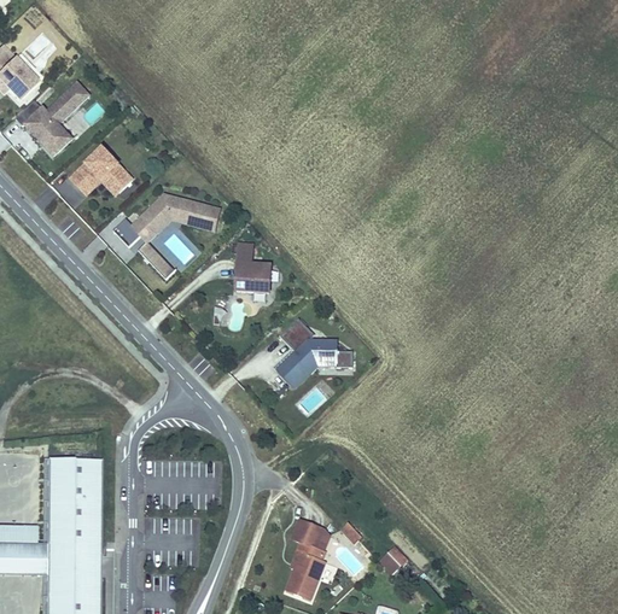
[(3,44),(0,45),(0,79),(9,88),(21,99),(39,82),(3,44)]
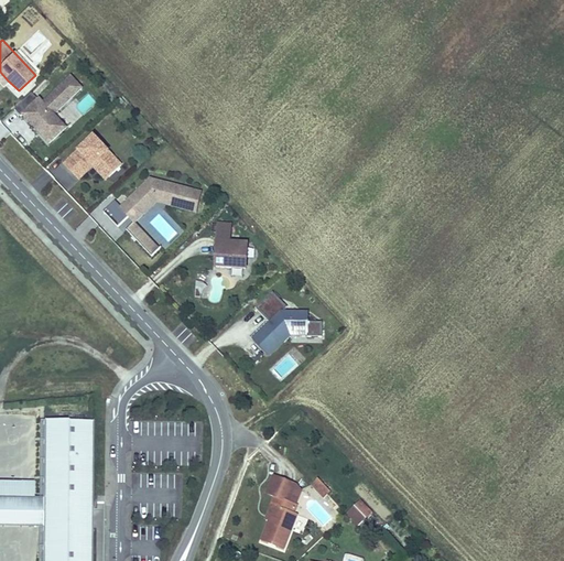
[(80,85),(69,73),(41,100),(31,90),(13,107),(20,114),(22,111),(26,107),(43,125),(39,129),(50,140),(65,125),(53,111),(80,85)]
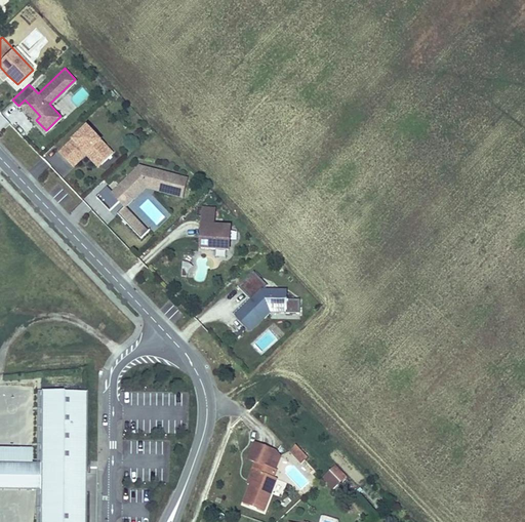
[(25,99),(21,104),(36,120),(40,116),(25,99)]
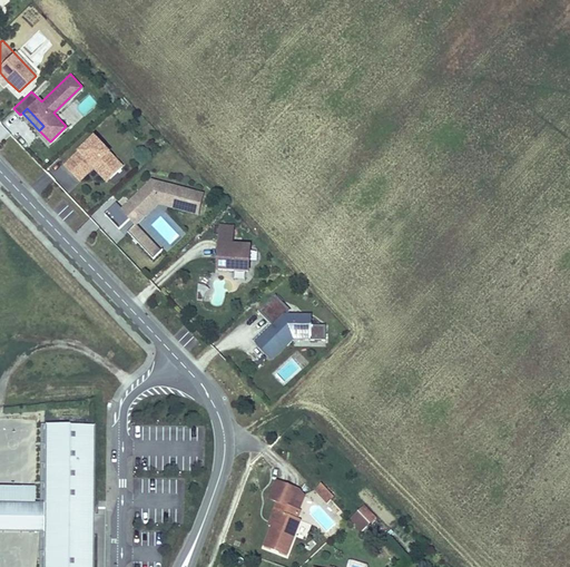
[(121,163),(94,134),(65,162),(80,177),(94,164),(97,167),(99,164),(109,174),(121,163)]
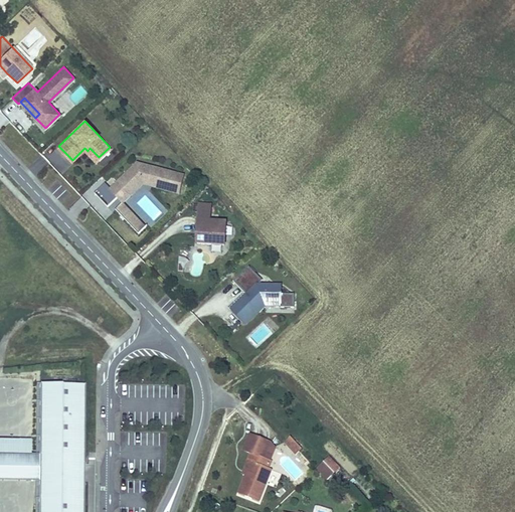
[(88,151),(84,148),(72,160),(74,163),(88,151)]
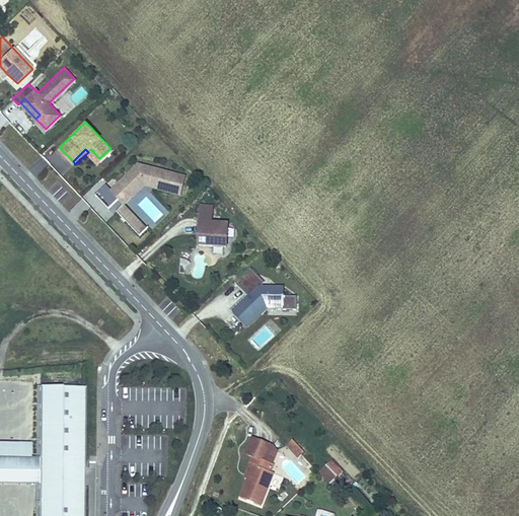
[(96,161),(99,158),(90,149),(88,152),(96,161)]
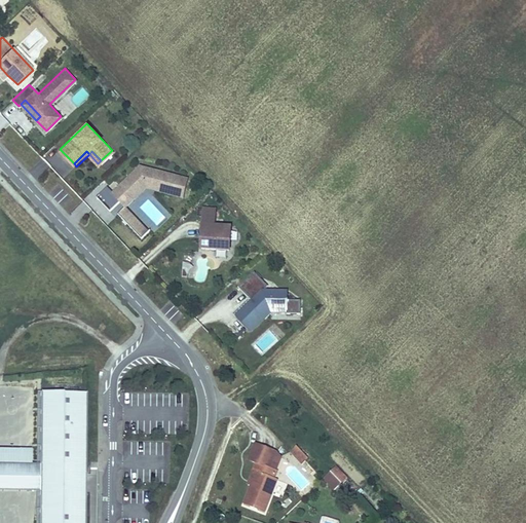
[(107,185),(97,195),(110,210),(120,199),(125,206),(146,186),(182,195),(187,178),(141,165),(113,191),(107,185)]
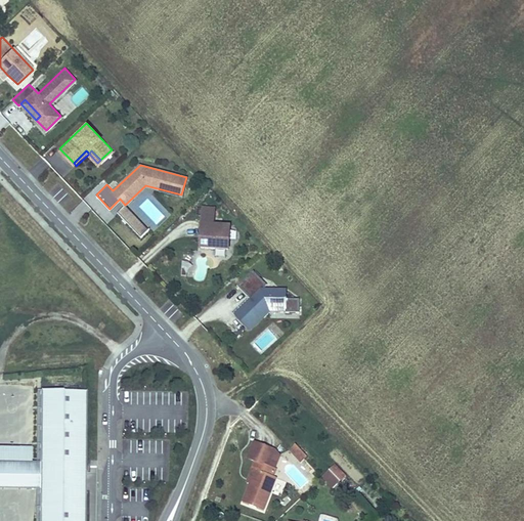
[(95,192),(106,183),(103,178),(91,187),(95,192)]
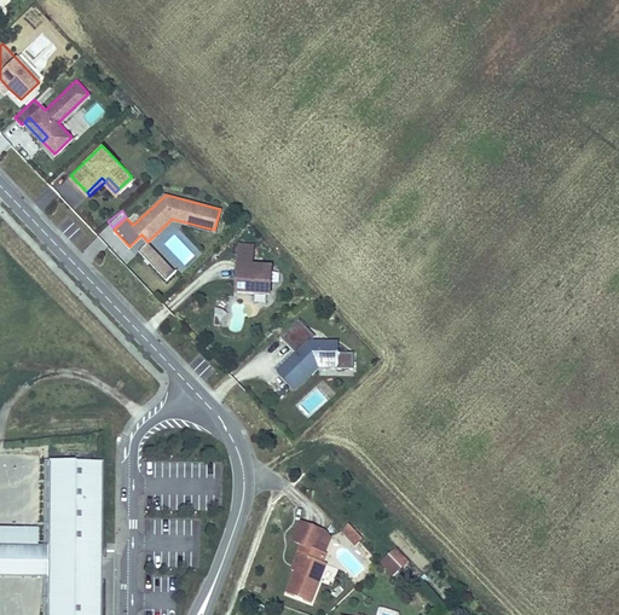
[(148,242),(139,250),(145,256),(154,248),(148,242)]
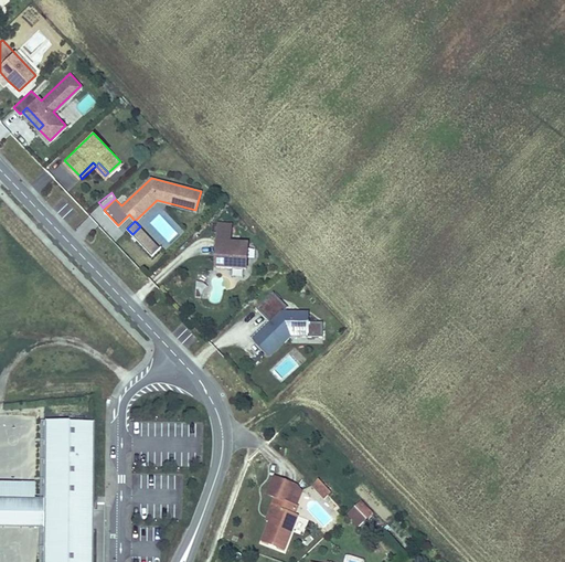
[(231,224),(219,223),(216,265),(246,266),(247,242),(231,241),(231,224)]
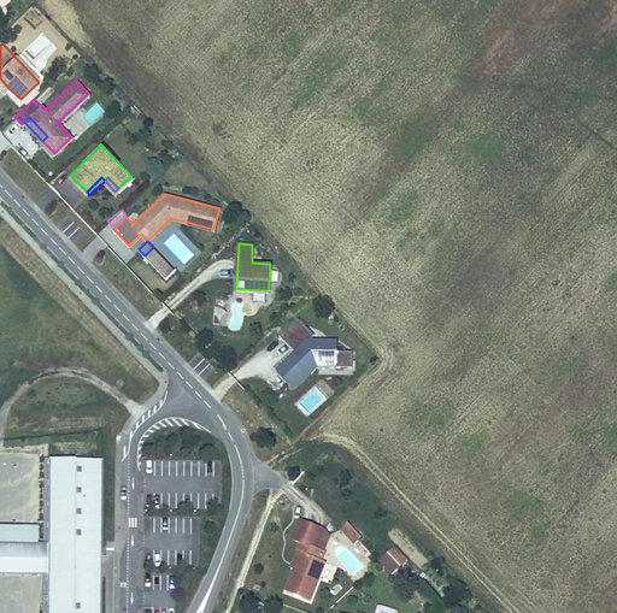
[(153,247),(145,255),(150,260),(159,252),(154,247),(153,247)]
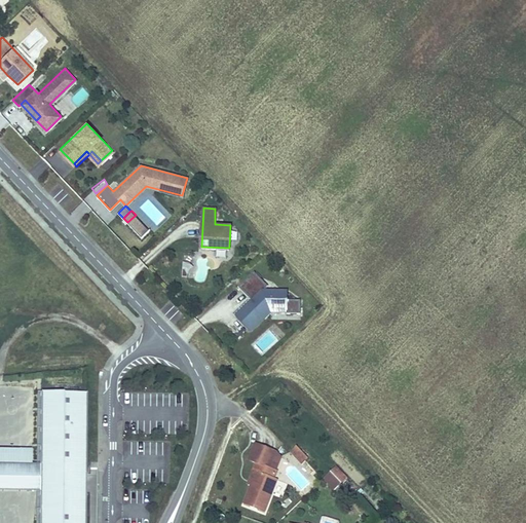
[(136,215),(127,222),(141,236),(149,229),(136,215)]
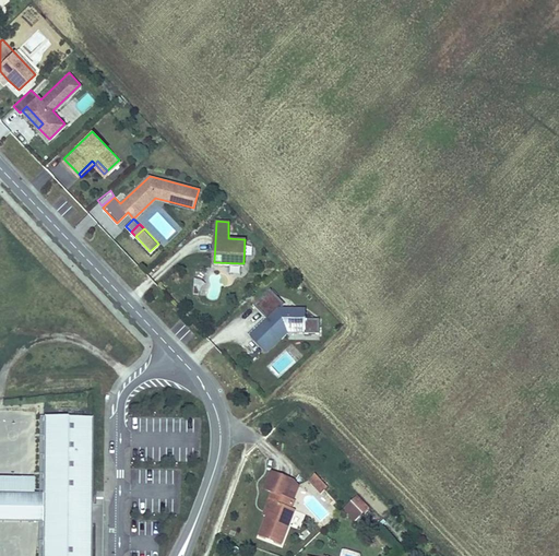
[(197,275),(191,285),(199,288),(203,279),(197,275)]
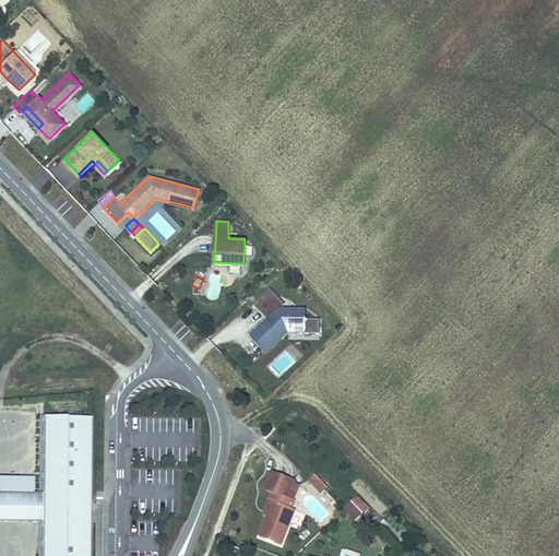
[(270,287),(253,303),(268,318),(250,334),(263,349),(286,327),(304,327),(304,332),(319,332),(319,318),(306,317),(306,307),(285,307),(283,304),(285,303),(270,287)]
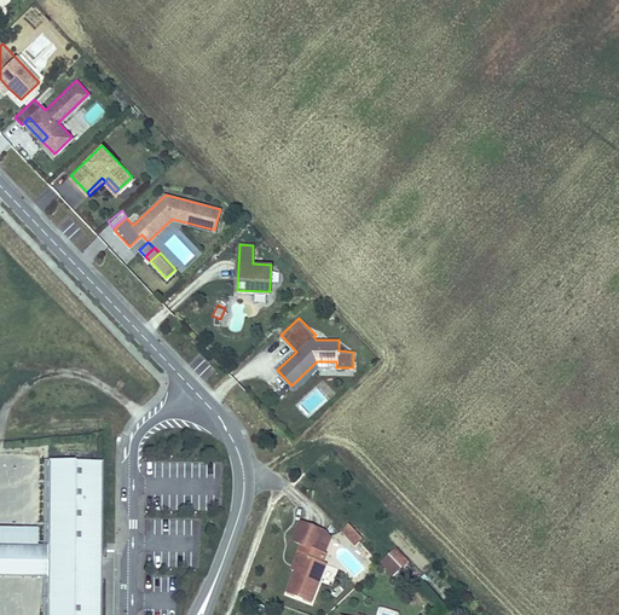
[(336,367),(336,361),(317,361),(291,386),(294,388),(317,369),(336,367)]
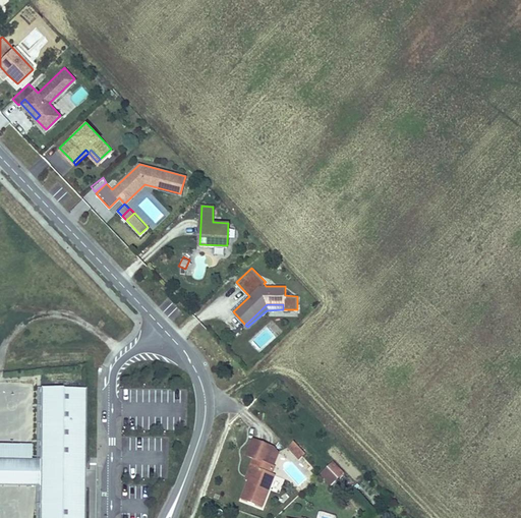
[(37,457),(0,456),(0,484),(37,484),(36,517),(39,517),(40,483),(51,484),(51,467),(40,467),(42,386),(37,386),(37,457)]
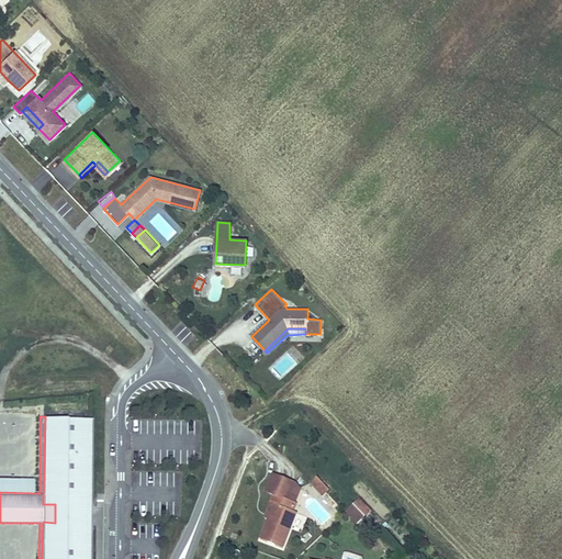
[(92,417),(45,416),(43,504),(55,504),(55,523),(43,522),(42,558),(91,558),(91,529),(92,522),(82,522),(82,504),(92,504),(92,417)]
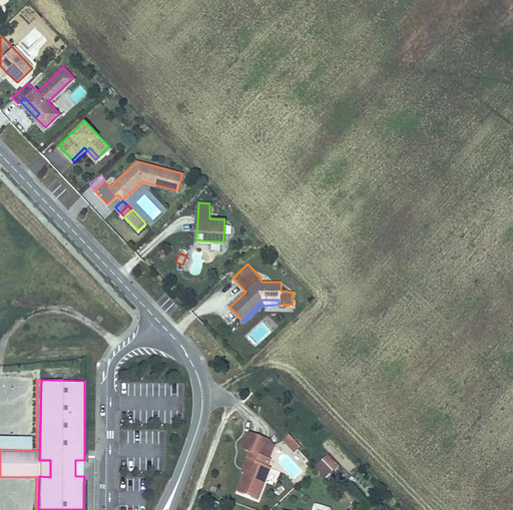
[(271,456),(264,454),(266,449),(270,439),(249,430),(242,446),(250,449),(247,456),(250,457),(244,471),(237,489),(258,497),(271,465),(268,464),(271,456)]
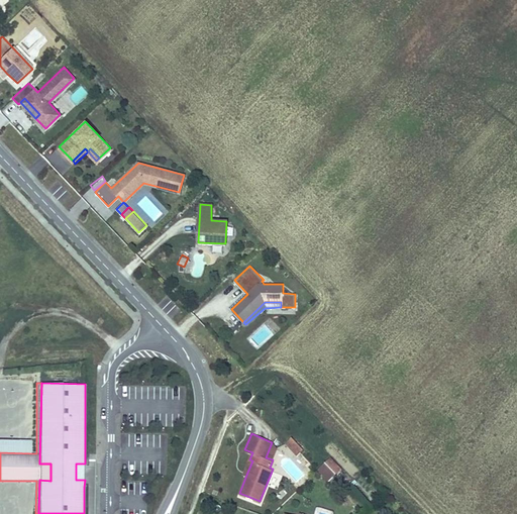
[(292,435),(285,440),(295,453),(302,448),(292,435)]
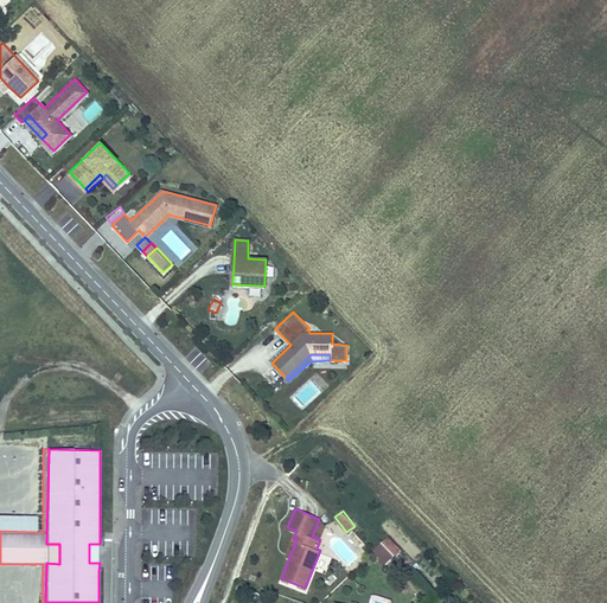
[(382,541),(393,552),(398,546),(388,536),(382,541)]
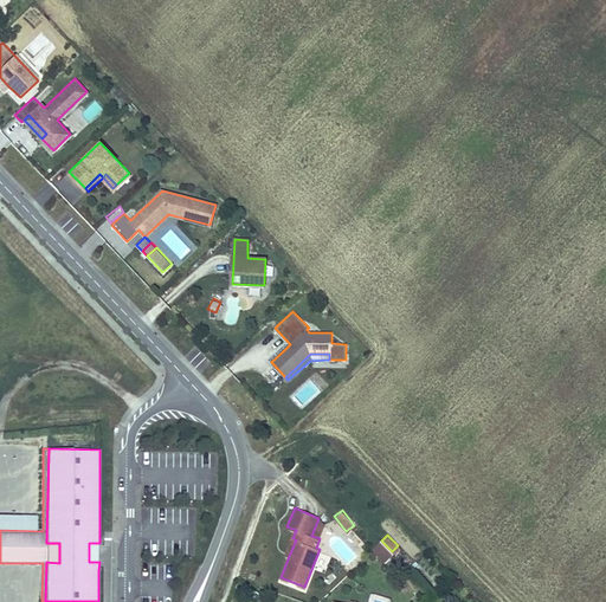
[(285,555),(289,556),(296,539),(292,538),(285,555)]
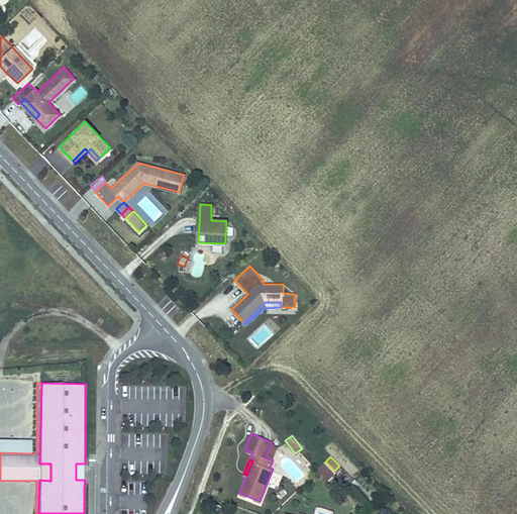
[(85,464),(76,464),(76,480),(85,480),(85,464)]
